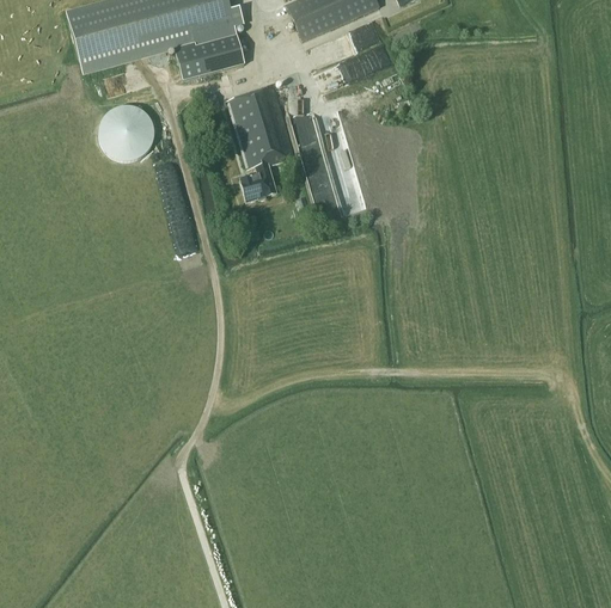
[(236,25),(245,23),(240,6),(231,10),(228,0),(99,0),(66,10),(84,74),(201,42),(201,41),(237,31),(236,25)]
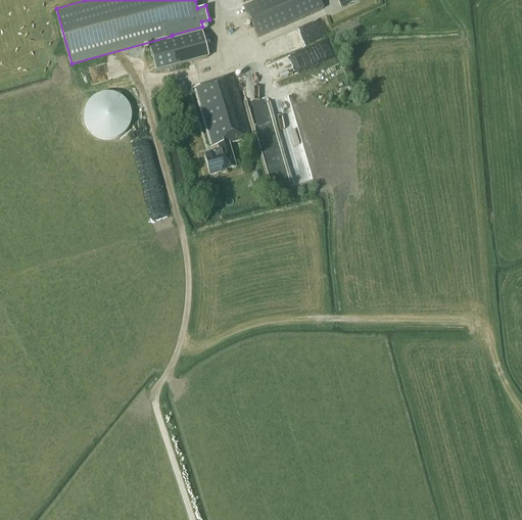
[(253,0),(244,4),(258,36),(324,6),(321,0),(339,0),(341,4),(351,0),(253,0)]
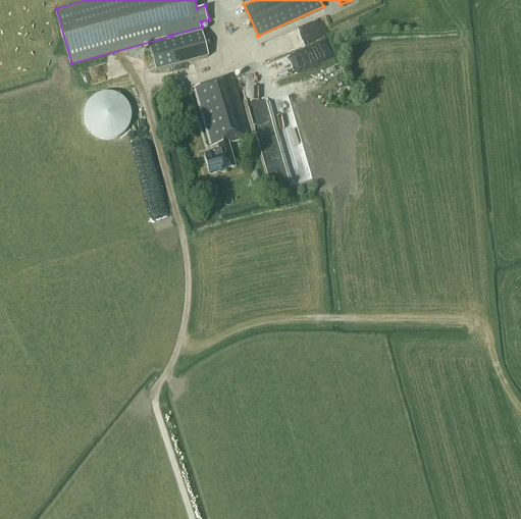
[(285,48),(272,53),(273,57),(287,51),(285,48)]
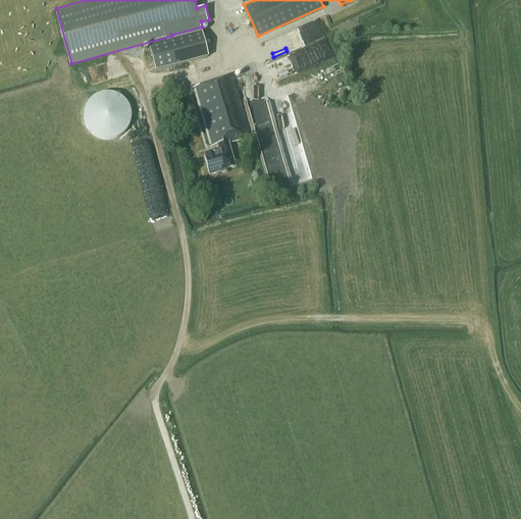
[(333,81),(348,76),(345,67),(330,72),(333,81)]
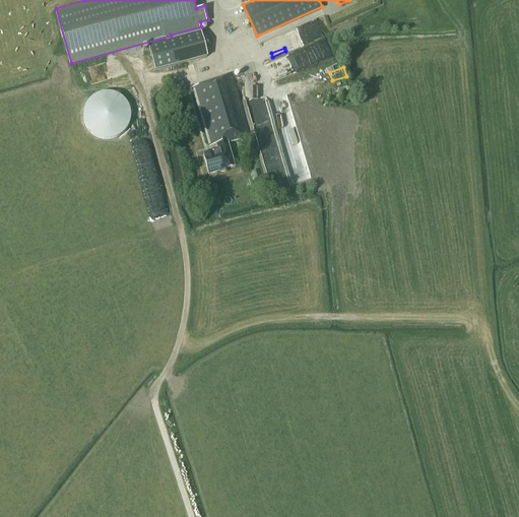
[(236,82),(246,79),(244,73),(234,76),(233,72),(194,83),(211,143),(213,142),(217,141),(218,147),(204,151),(209,171),(219,168),(219,170),(225,168),(225,167),(234,164),(228,140),(251,134),(236,82)]
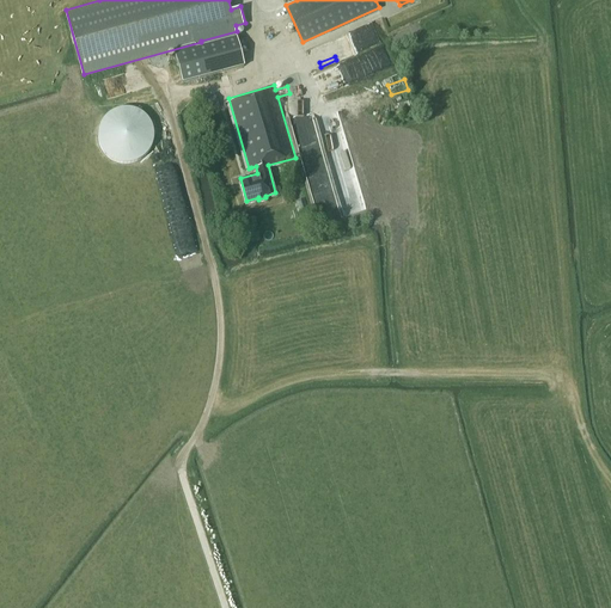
[(215,91),(200,97),(205,111),(220,105),(215,91)]
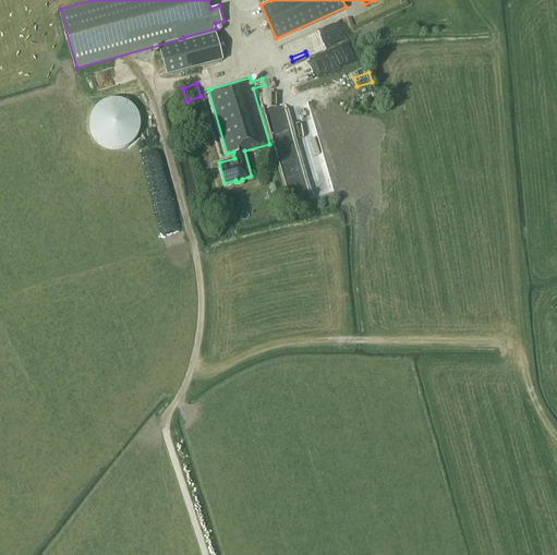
[(146,144),(144,97),(98,98),(100,145),(146,144)]
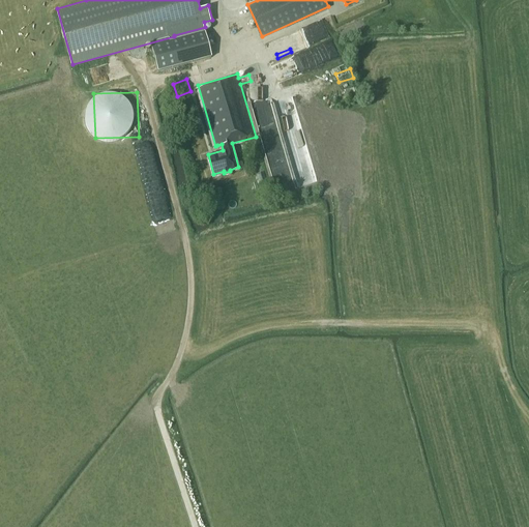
[(265,170),(257,172),(260,182),(268,180),(265,170)]
